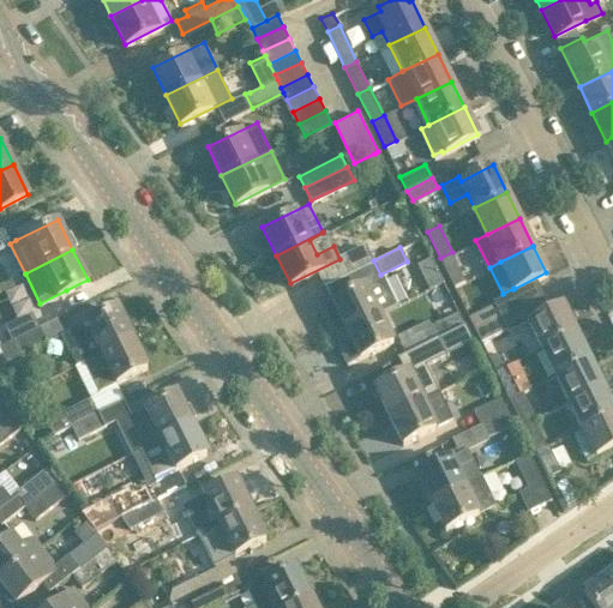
[(466,280),(452,252),(440,258),(454,284),(466,280)]
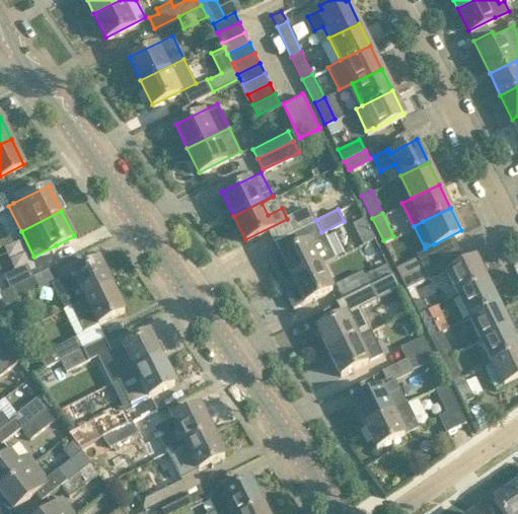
[(269,259),(281,283),(319,264),(307,239),(269,259)]
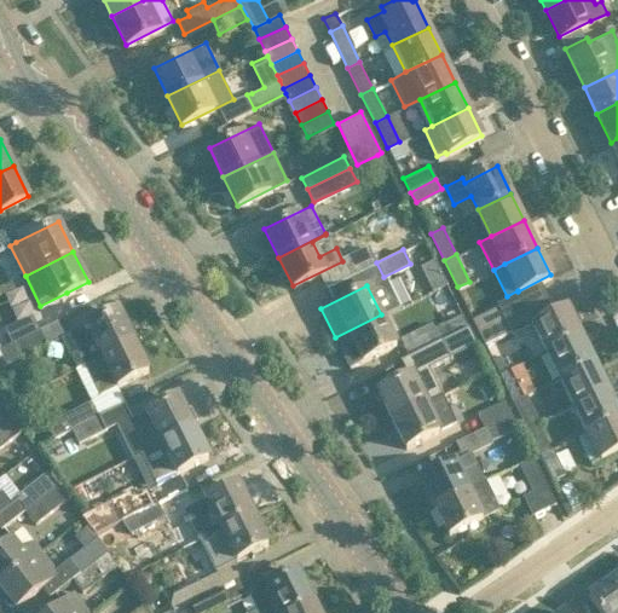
[(497,304),(472,317),(479,330),(504,318),(497,304)]
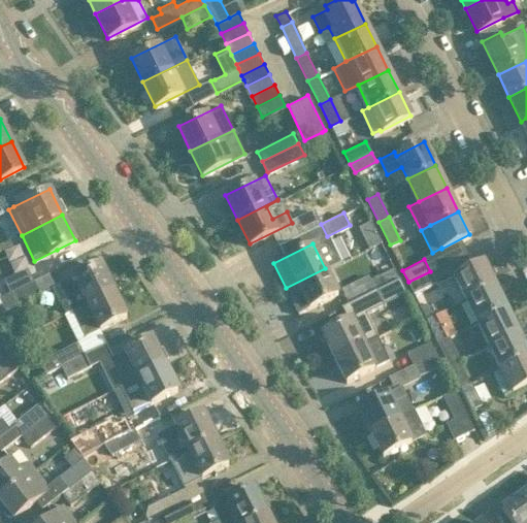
[(453,275),(464,299),(494,284),(483,261),(453,275)]
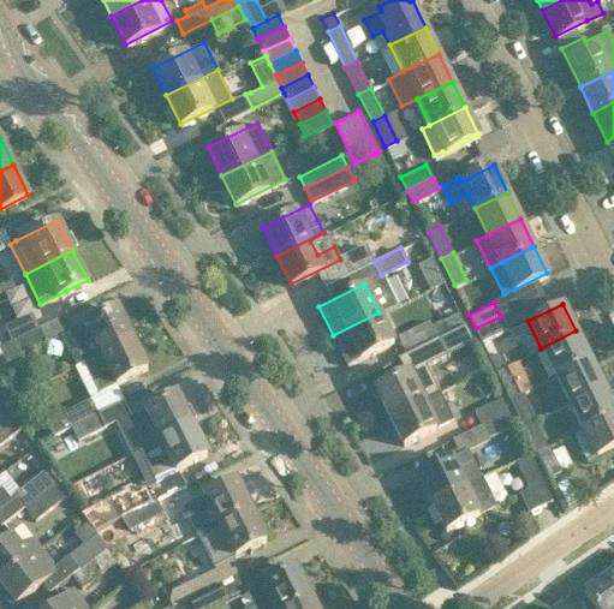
[(75,364),(82,360),(131,336),(117,306),(60,334),(75,364)]
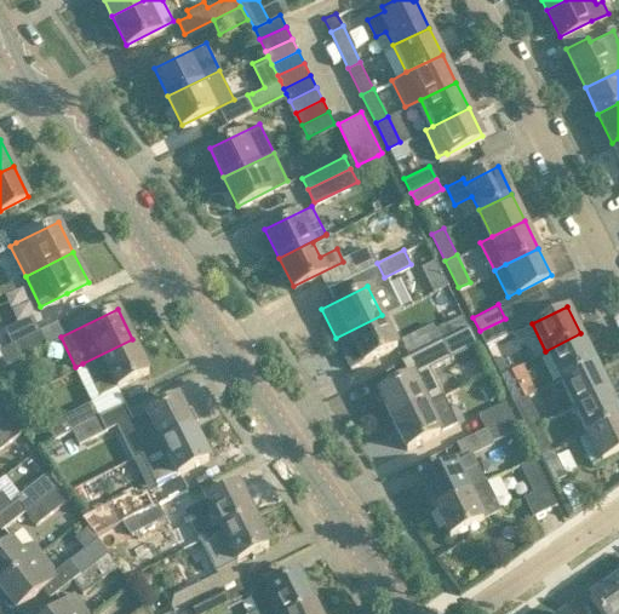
[(5,327),(12,342),(39,327),(32,313),(5,327)]
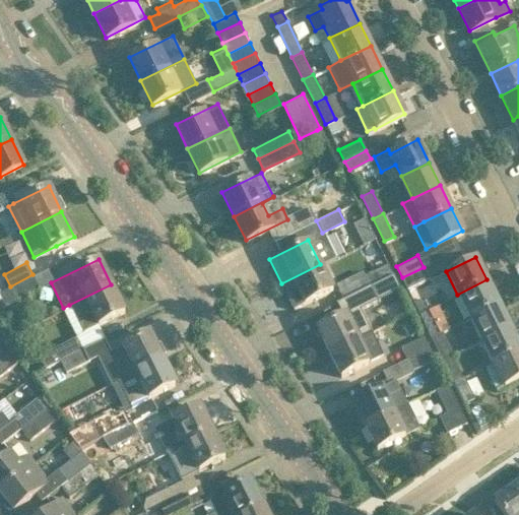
[(365,273),(371,285),(393,274),(387,263),(365,273)]
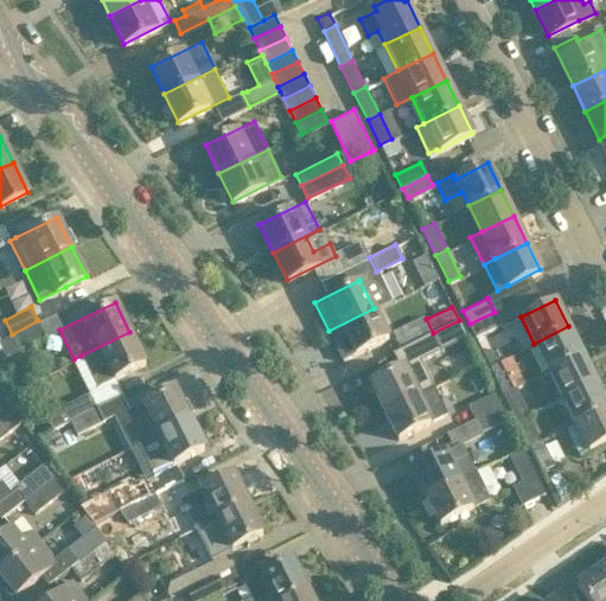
[(5,353),(68,323),(61,308),(38,320),(12,334),(0,340),(0,346),(1,346),(5,353)]
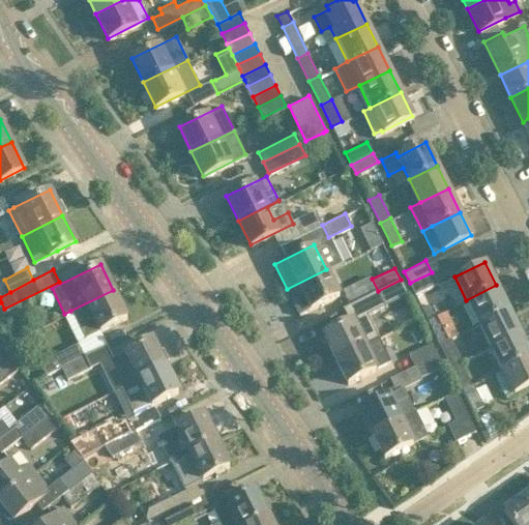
[(339,293),(326,269),(287,289),(299,313),(339,293)]
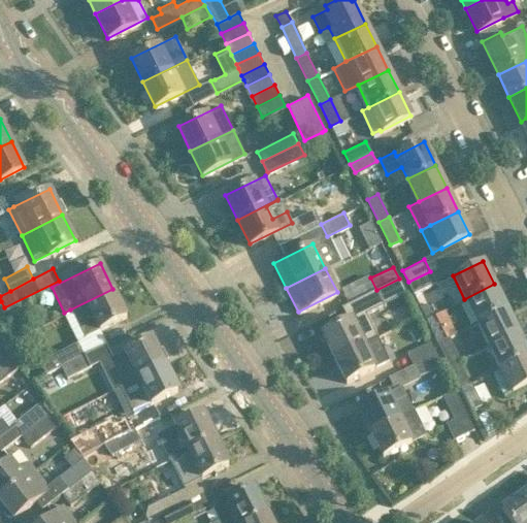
[(430,271),(408,282),(413,291),(435,281),(430,271)]
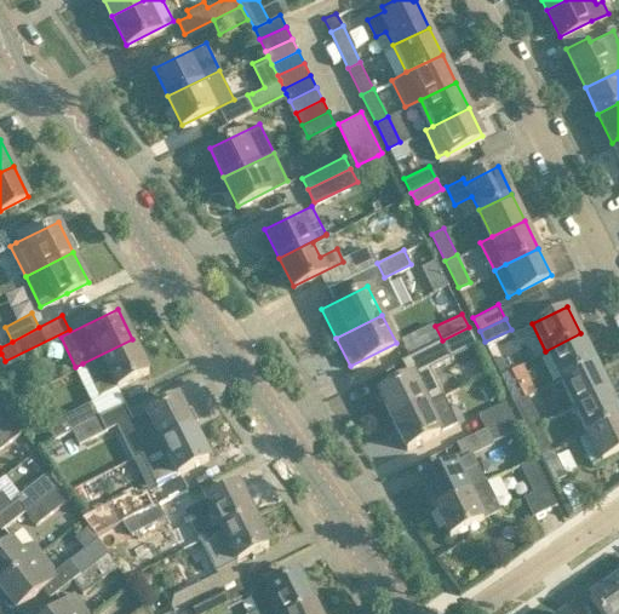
[(545,351),(559,377),(594,360),(580,333),(545,351)]
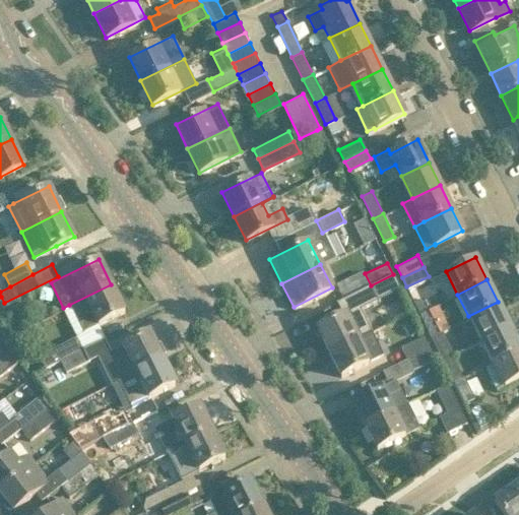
[(124,310),(111,284),(69,305),(82,330),(124,310)]
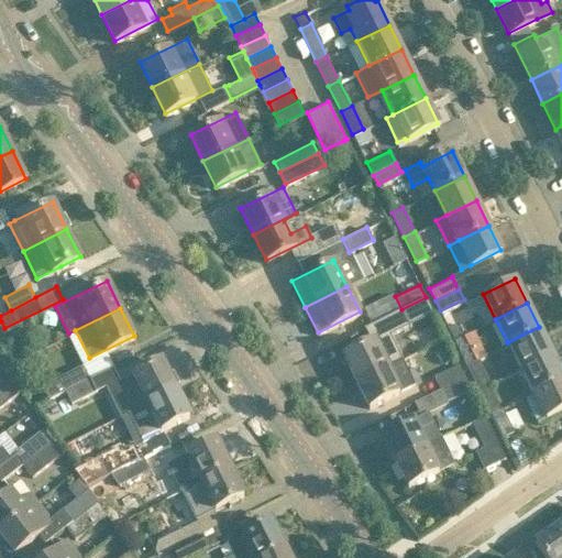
[(507,342),(519,368),(551,352),(539,327),(507,342)]
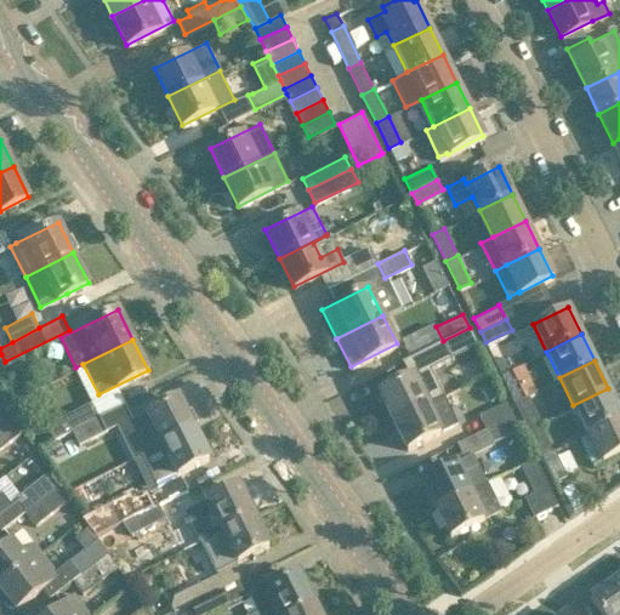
[(379,391),(392,419),(443,394),(428,365),(411,375),(411,374),(379,391)]
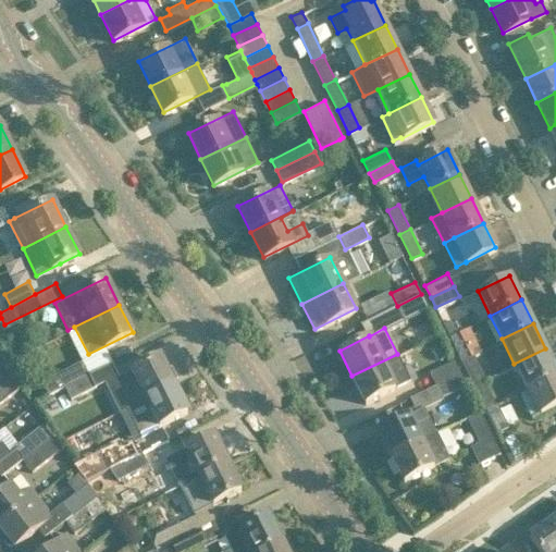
[(449,335),(460,359),(471,354),(460,330),(449,335)]
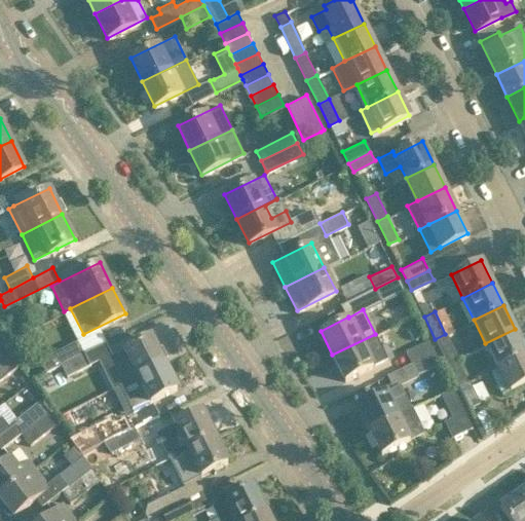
[(485,343),(495,366),(524,350),(524,348),(515,329),(485,343)]
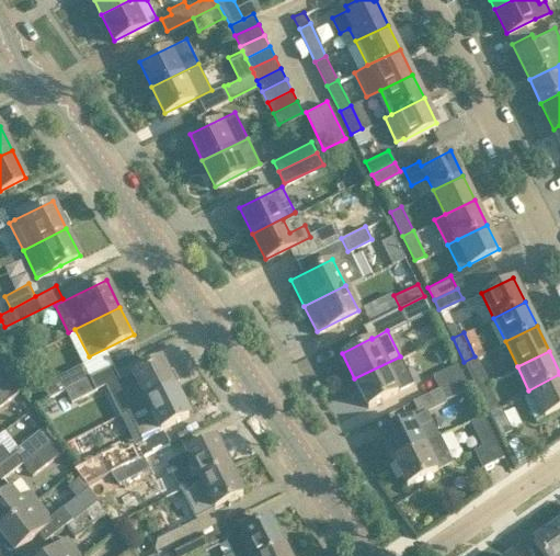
[(412,382),(400,356),(354,378),(367,404),(412,382)]
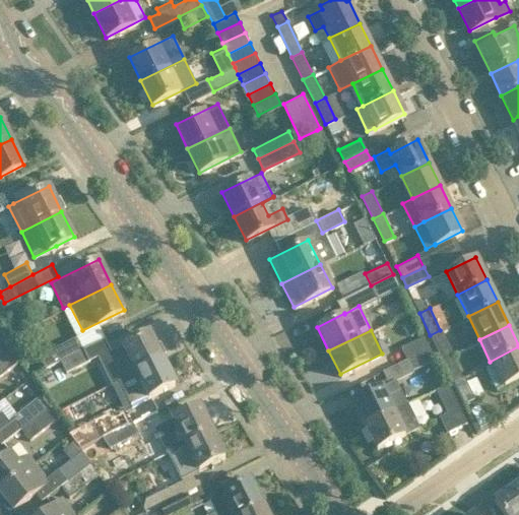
[(430,335),(442,358),(452,352),(440,330),(430,335)]
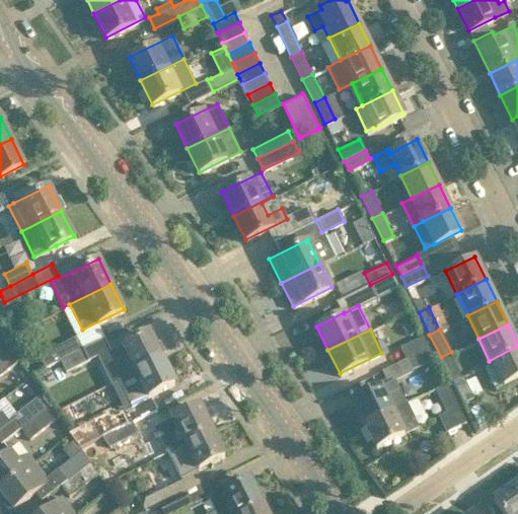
[(108,351),(121,376),(161,356),(148,331),(108,351)]
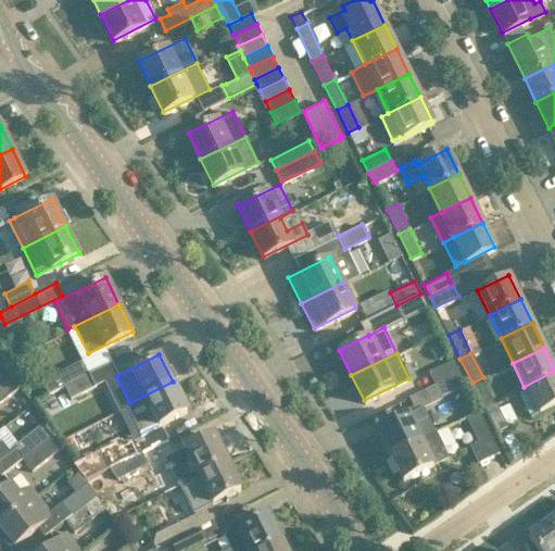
[(58,371),(41,379),(48,391),(57,387),(57,388),(88,372),(82,359),(58,371)]
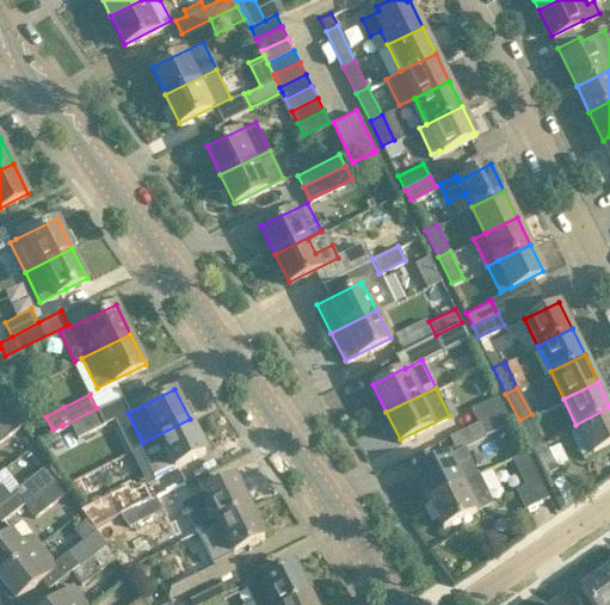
[(472,408),(478,420),(504,407),(498,395),(472,408)]
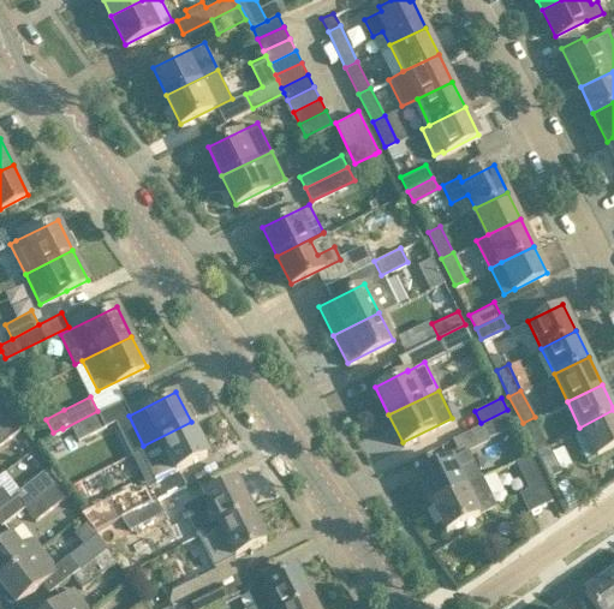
[(0,418),(10,412),(0,399),(0,418)]
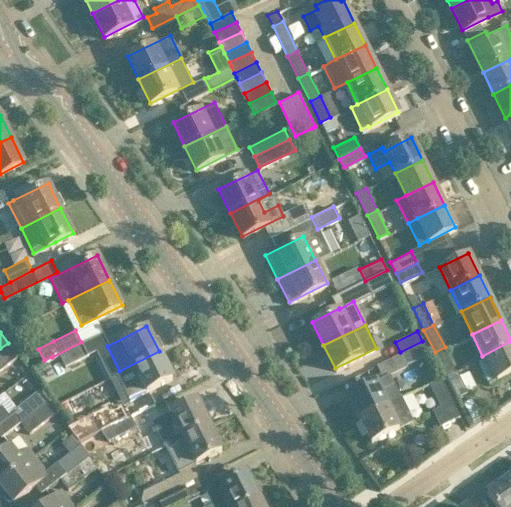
[(427,353),(422,341),(400,352),(405,363),(427,353)]
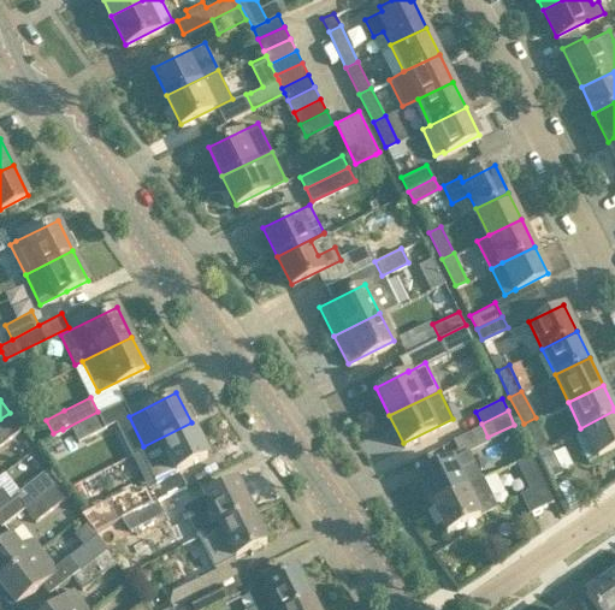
[(614,410),(580,428),(573,432),(587,460),(614,445),(614,410)]
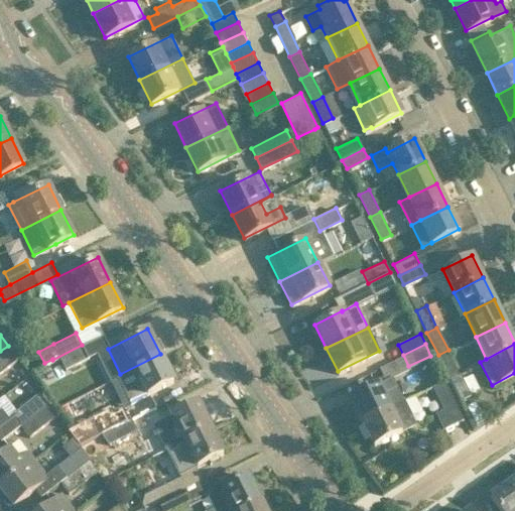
[(82,345),(52,360),(58,370),(88,356),(82,345)]
